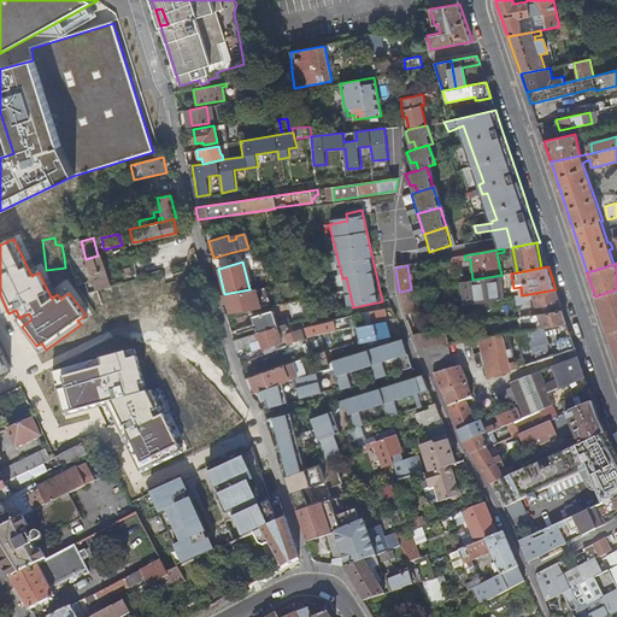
[(470,281),(472,303),(504,298),(501,280),(505,278),(504,275),(501,275),(472,280),(470,281)]
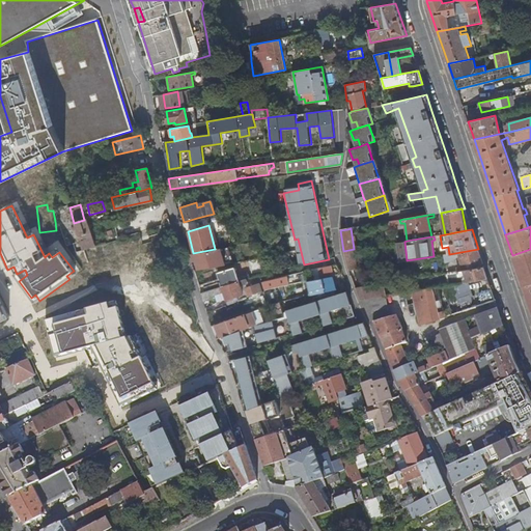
[(400,262),(401,262),(407,260),(404,242),(397,243),(400,262)]
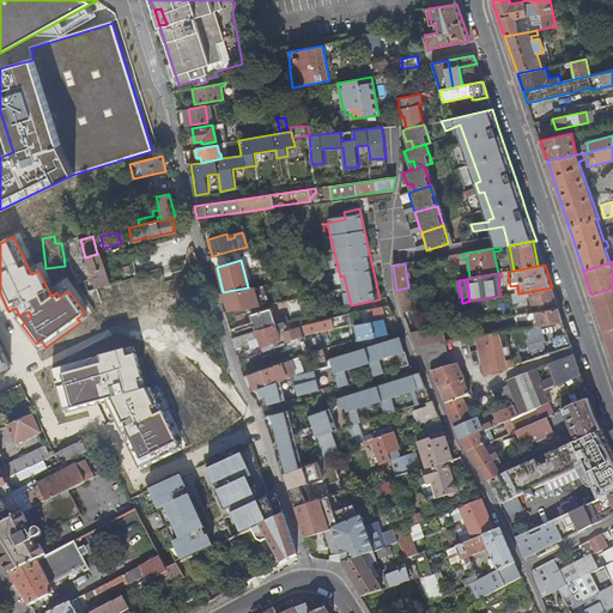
[(248,287),(223,292),(217,293),(220,303),(224,303),(228,311),(260,305),(258,286),(248,287)]
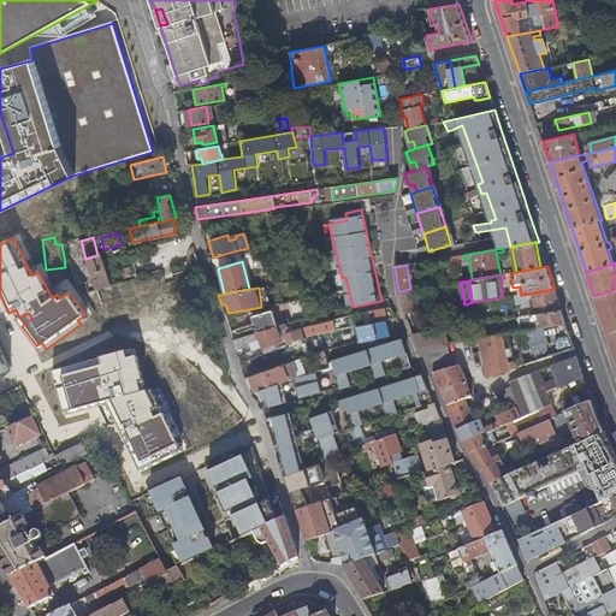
[(404,315),(408,325),(416,321),(408,294),(424,290),(422,288),(410,289),(398,291),(404,315)]
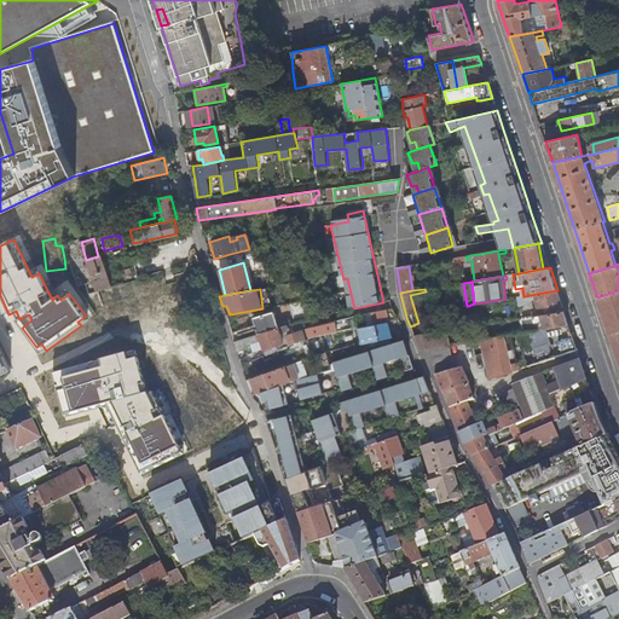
[(533,317),(565,311),(557,290),(524,296),(518,298),(519,306),(528,304),(534,298),(538,310),(532,311),(532,313),(533,317)]
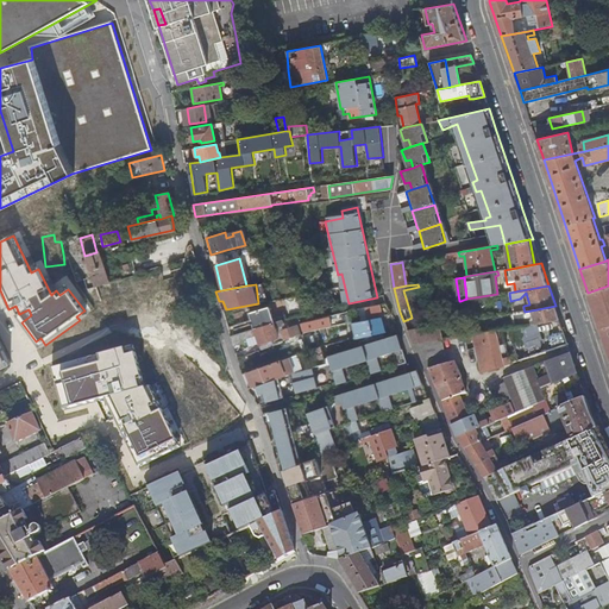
[(608,286),(588,293),(601,330),(608,326),(608,286)]
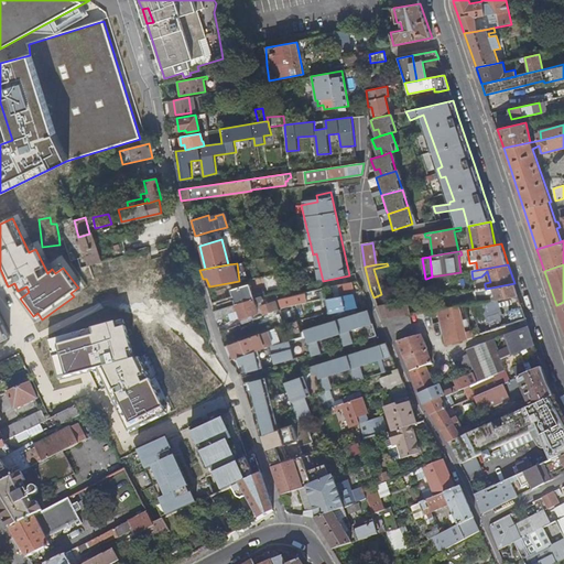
[(282,274),(267,275),(268,290),(283,288),(282,274)]
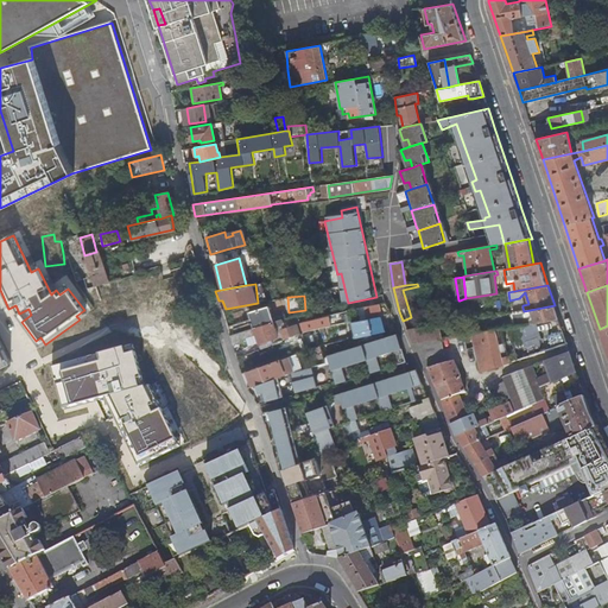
[(388,302),(366,308),(368,316),(368,318),(392,314),(388,302)]
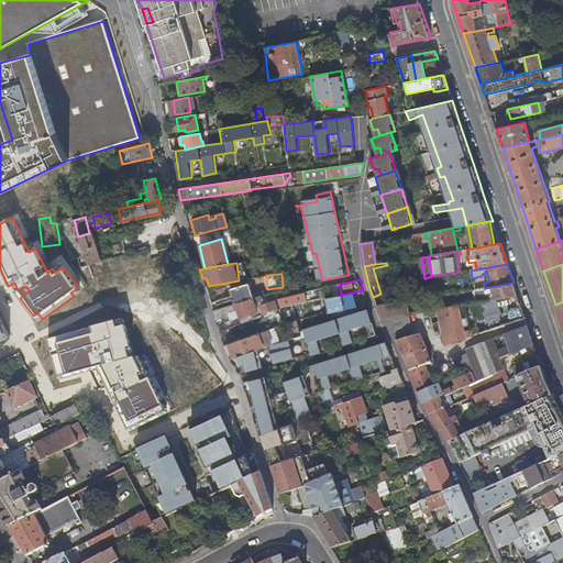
[(492,299),(517,294),(514,283),(485,288),(482,288),(474,289),(475,297),(476,302),(492,299)]
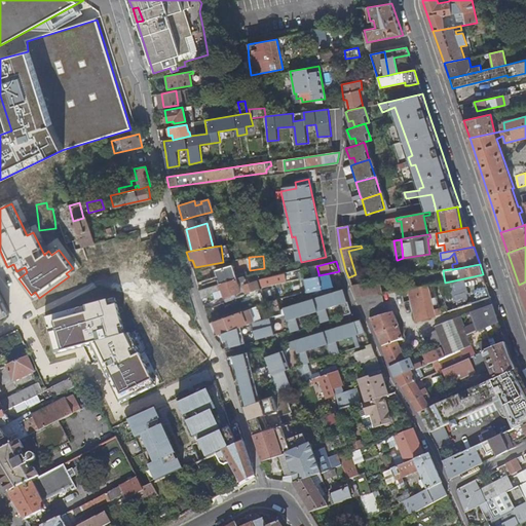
[(217,279),(219,284),(219,285),(236,279),(237,279),(239,278),(237,275),(235,276),(232,265),(215,271),(217,277),(197,283),(198,285),(217,279)]
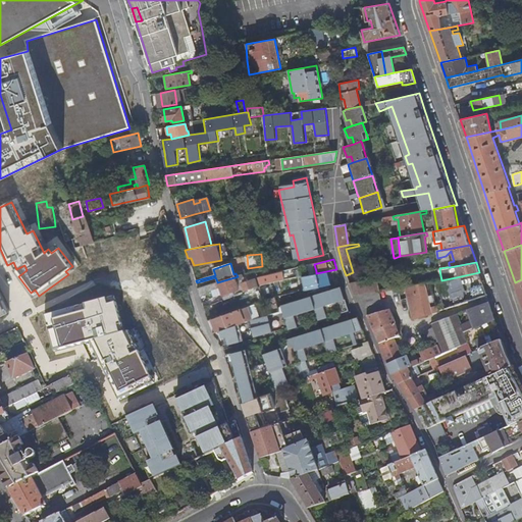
[(281,271),(283,279),(291,278),(289,270),(281,271)]
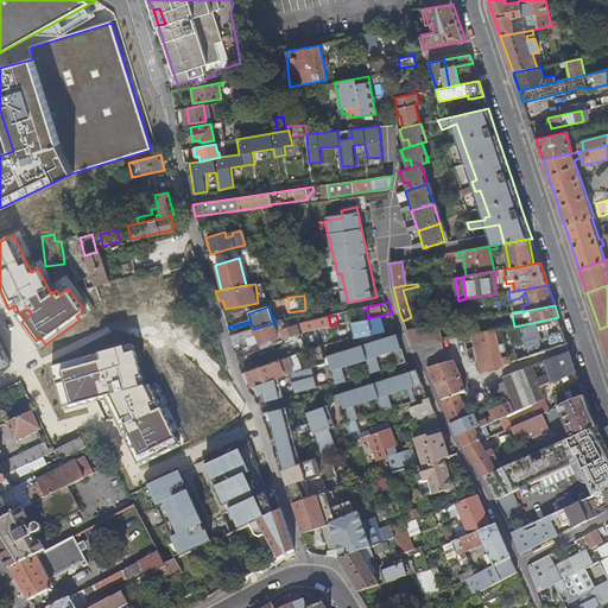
[(299,323),(303,333),(316,328),(329,325),(330,325),(328,316),(299,323)]
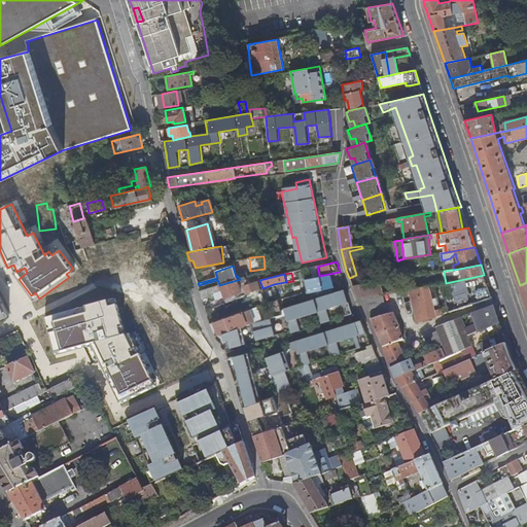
[(471,306),(492,300),(484,275),(460,280),(446,283),(438,284),(429,286),(435,316),(471,306)]
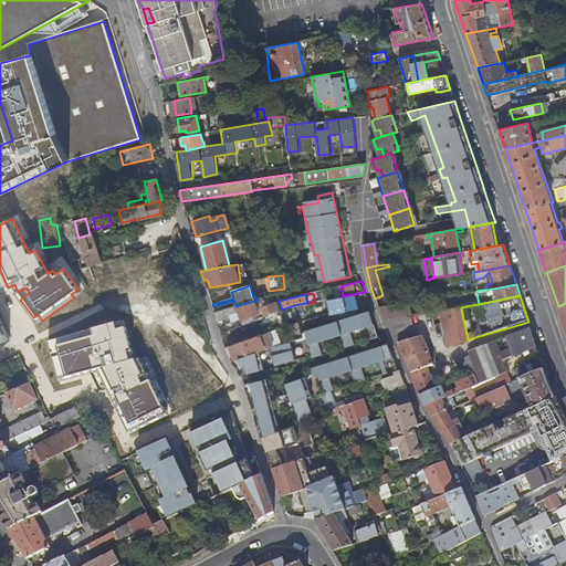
[(236,305),(213,313),(217,322),(227,314),(237,311),(241,324),(254,320),(253,315),(258,314),(255,303),(264,301),(263,299),(258,300),(255,301),(254,301),(236,306),(236,305)]
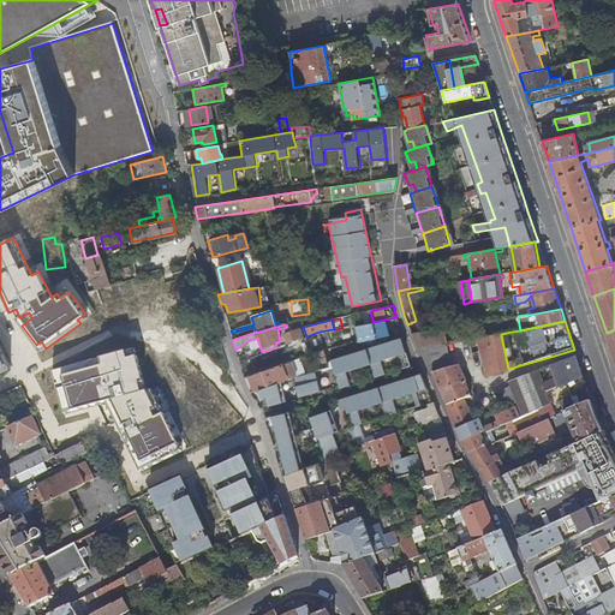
[(286,344),(292,341),(303,338),(299,328),(282,334),(286,344)]
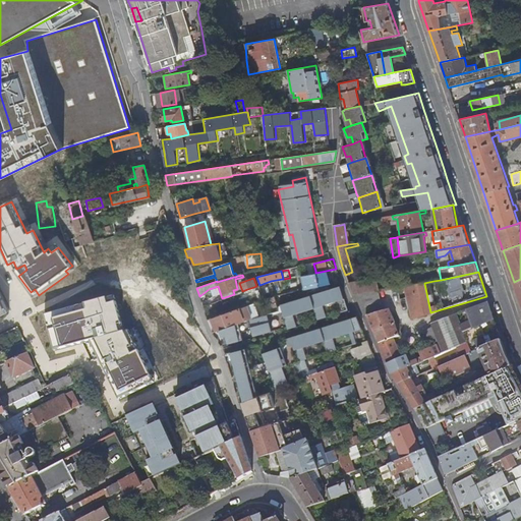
[(353,294),(358,293),(377,290),(374,279),(349,283),(353,294)]
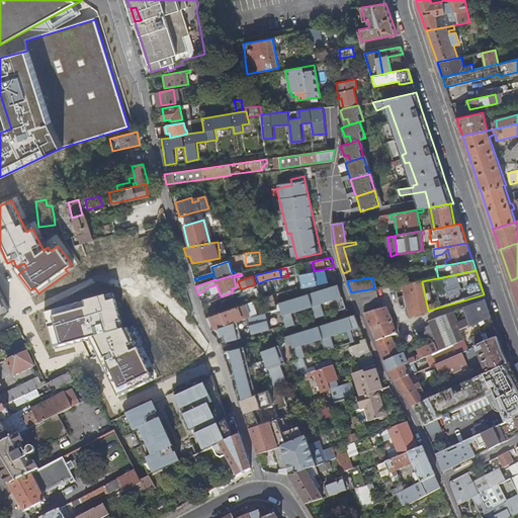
[(416,315),(428,311),(422,281),(409,283),(412,293),(414,305),(416,315)]
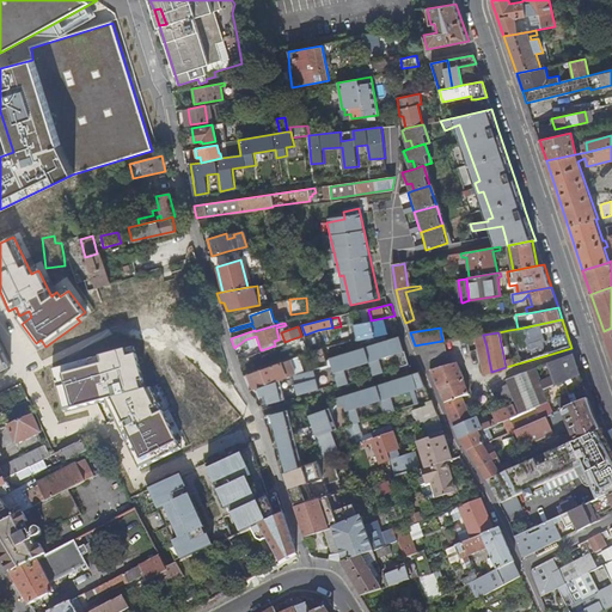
[(476,336),(479,348),(487,347),(483,335),(476,336)]
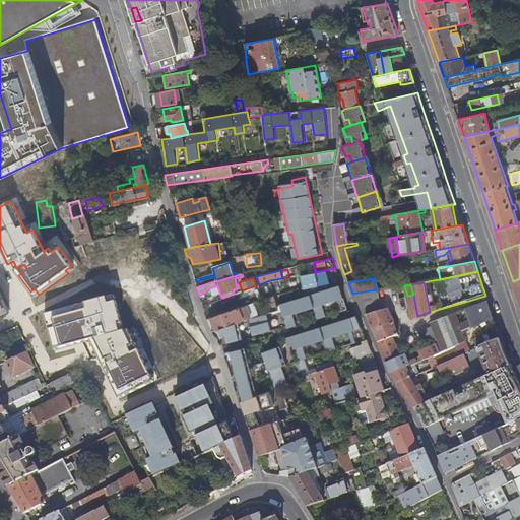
[(338,285),(276,303),(284,326),(295,324),(291,312),(312,307),(316,318),(324,316),(321,304),(334,300),(338,312),(346,309),(338,285)]
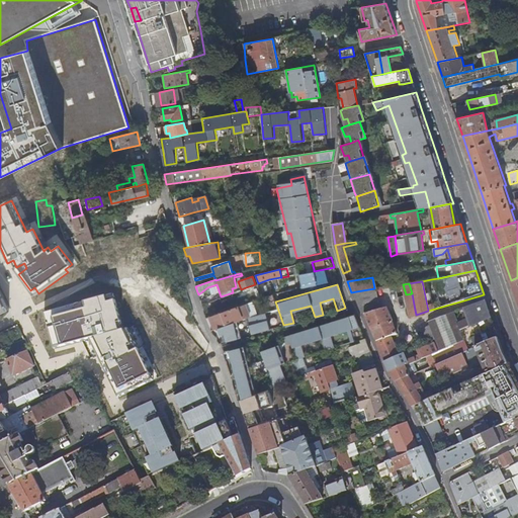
[(356,291),(360,306),(379,301),(375,288),(374,288),(356,291)]
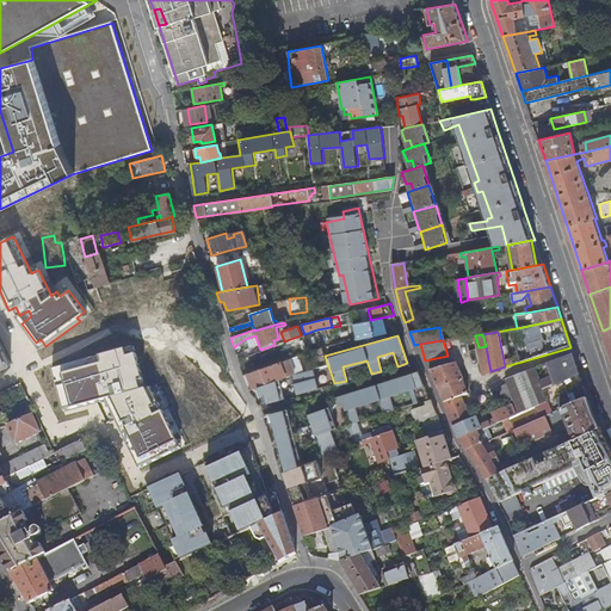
[(238,359),(241,372),(247,370),(245,366),(246,365),(246,364),(254,360),(259,369),(289,358),(285,349),(287,347),(284,341),(275,345),(260,350),(238,359)]
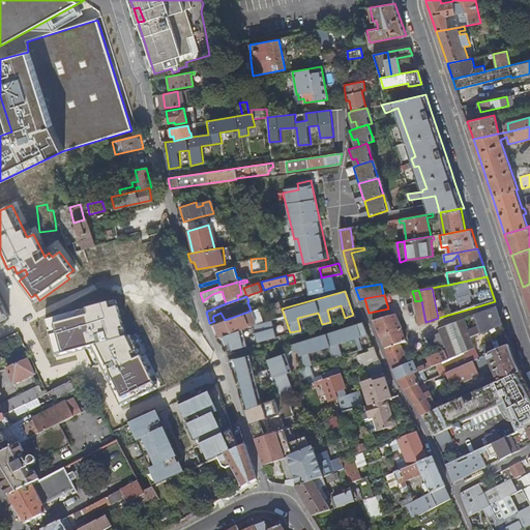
[(0,322),(10,318),(0,297),(0,322)]
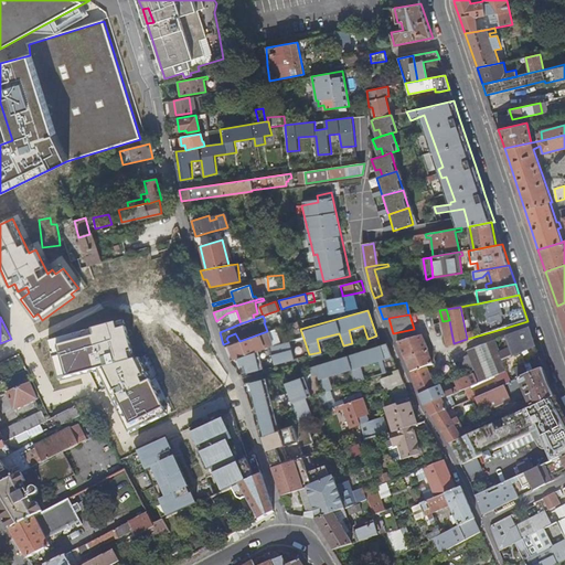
[(49,342),(60,381),(78,375),(97,370),(128,433),(168,414),(141,358),(135,359),(125,321),(49,342)]
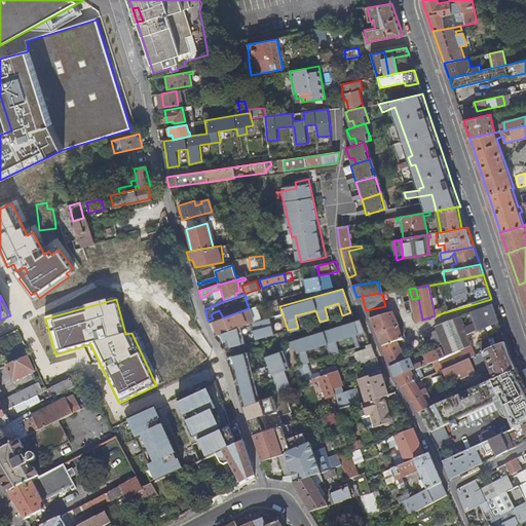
[(383,350),(389,365),(403,360),(396,342),(403,339),(396,321),(388,305),(385,306),(366,310),(377,338),(383,350)]
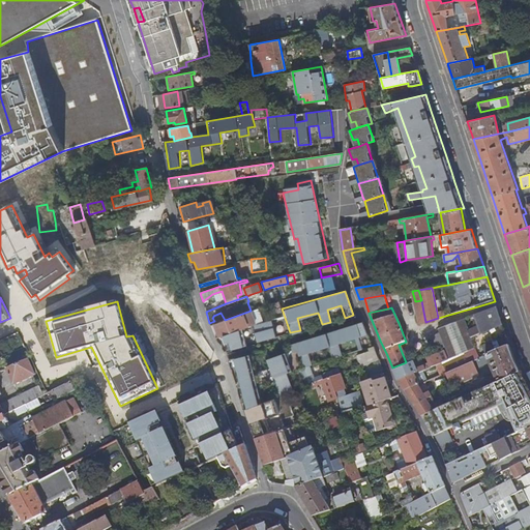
[(439,329),(445,349),(502,326),(497,308),(472,317),(473,320),(476,319),(479,327),(476,328),(469,331),(465,320),(439,329)]
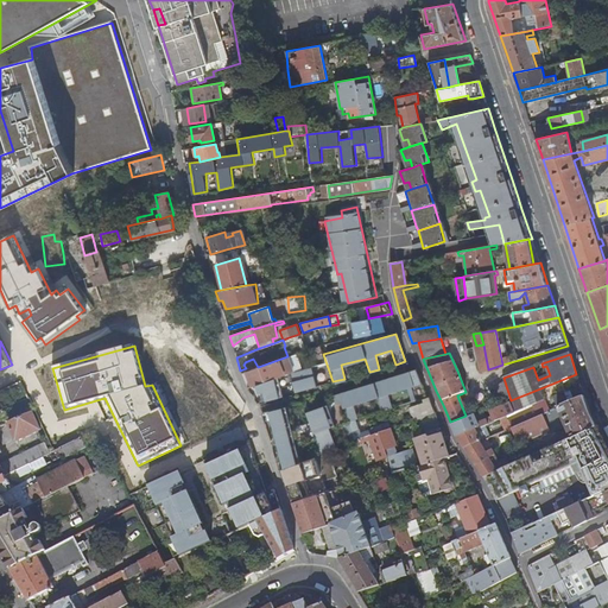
[(245,372),(251,386),(259,382),(274,378),(276,377),(293,372),(287,356),(258,367),(245,372)]
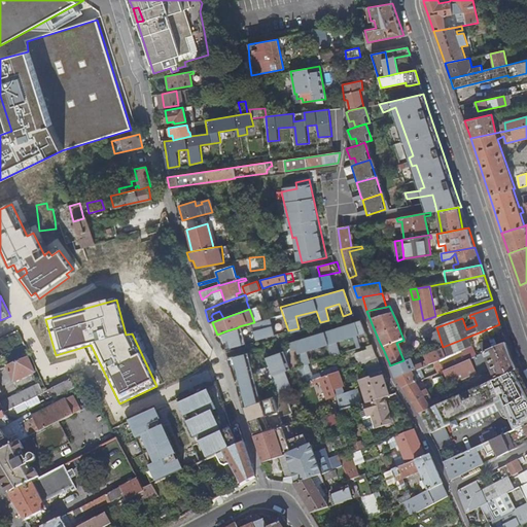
[(418,322),(423,320),(421,310),(415,312),(418,322)]
